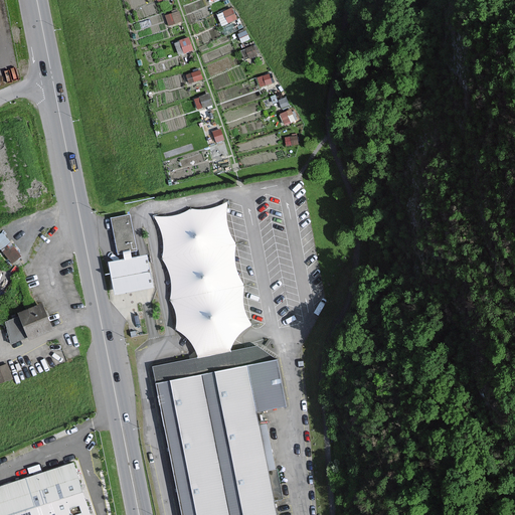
[(228,22),(236,19),(231,8),(224,12),(228,22)]
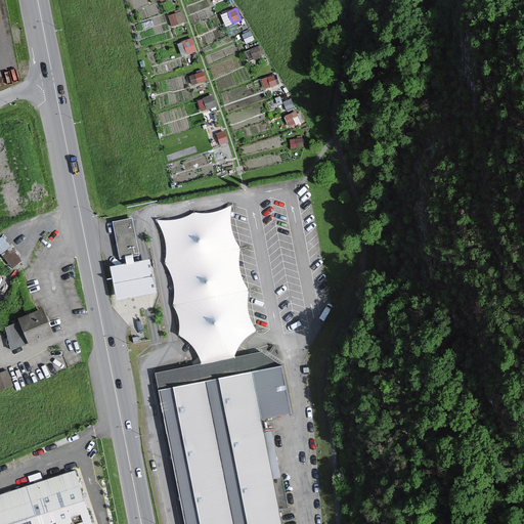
[(184,20),(182,12),(169,16),(172,25),(184,20)]
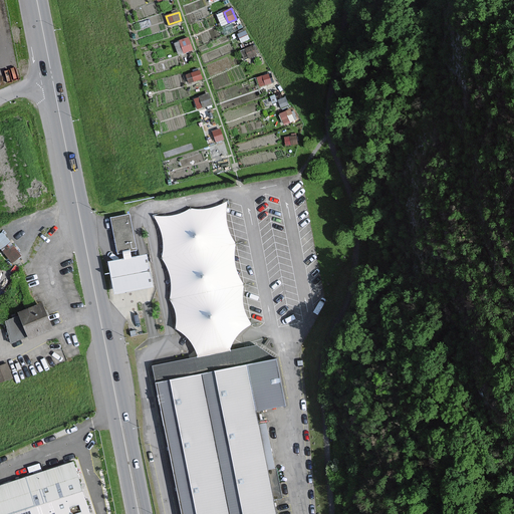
[(249,38),(246,31),(239,35),(242,41),(249,38)]
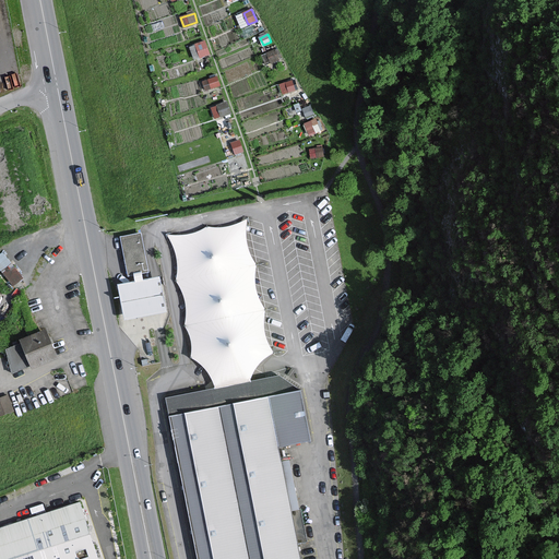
[(210,54),(204,42),(195,45),(201,57),(210,54)]
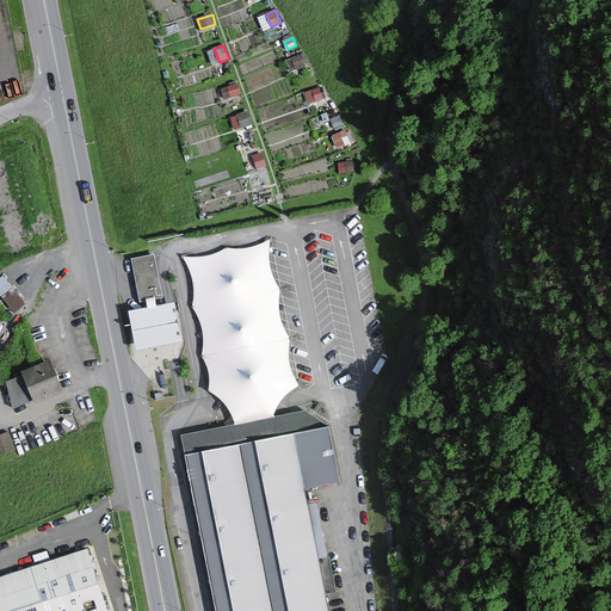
[(303,66),(300,55),(292,59),(296,68),(303,66)]
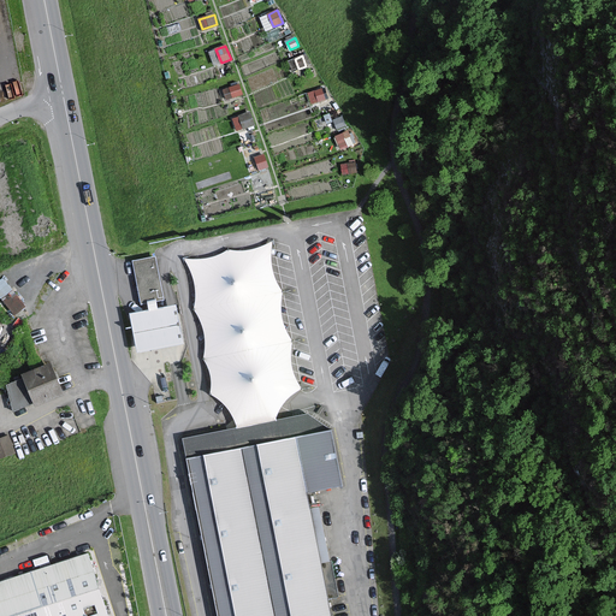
[(242,94),(240,86),(229,88),(224,90),(226,99),(232,98),(242,94)]
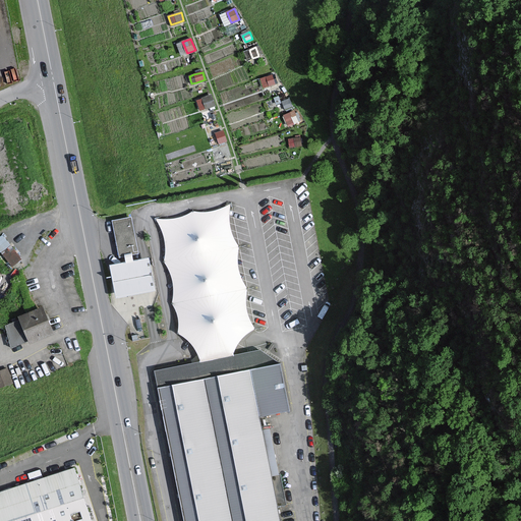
[(277,82),(275,74),(267,77),(270,84),(277,82)]
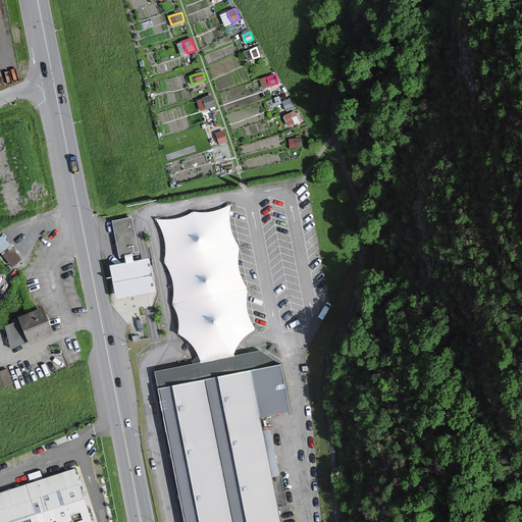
[(215,105),(211,95),(203,99),(207,108),(215,105)]
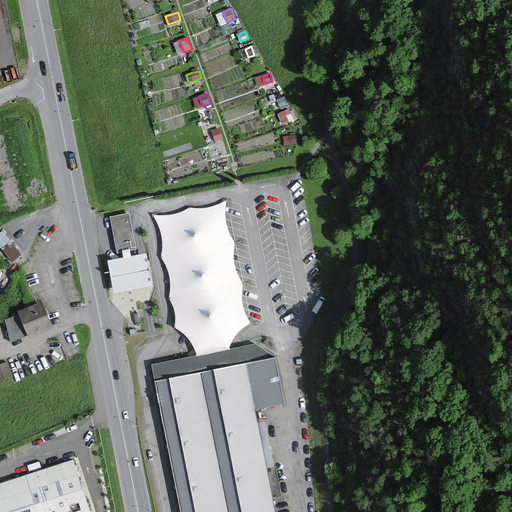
[(287,105),(284,97),(277,100),(280,108),(287,105)]
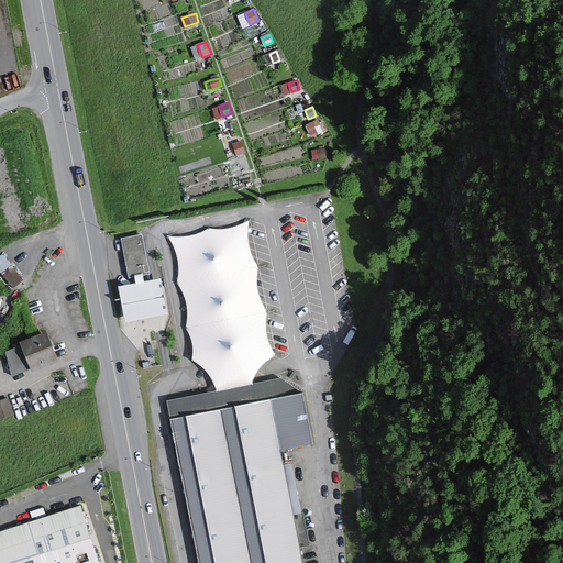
[(322,132),(317,120),(307,124),(312,136),(322,132)]
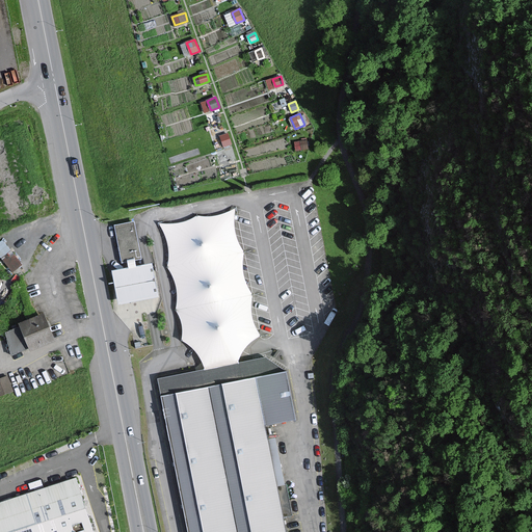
[(232,144),(228,134),(220,136),(224,147),(232,144)]
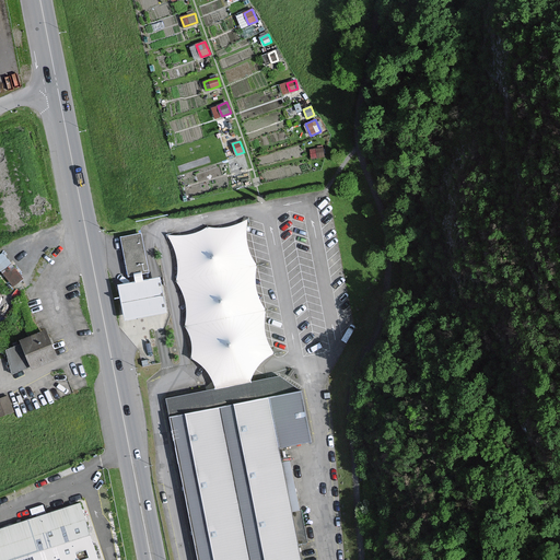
[(324,155),(323,148),(311,150),(312,158),(324,155)]
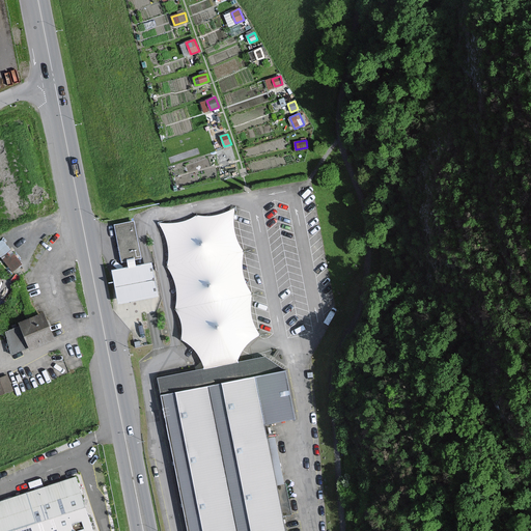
[(220,160),(236,156),(233,144),(217,148),(220,160)]
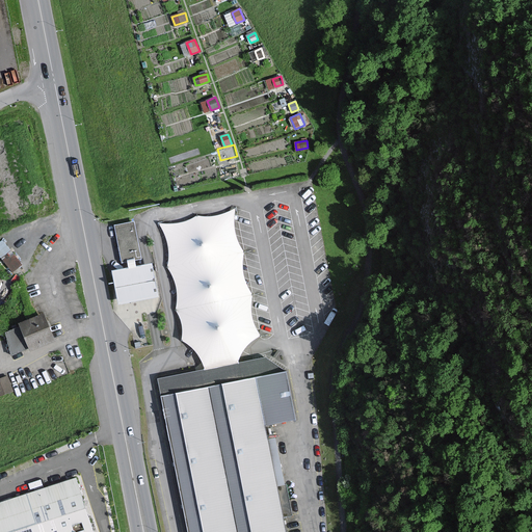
[(168,224),(157,223),(162,232),(165,243),(167,256),(166,267),(170,276),(175,287),(175,300),(175,313),(177,320),(179,327),(180,342),(187,347),(193,352),(200,363),(204,371),(238,364),(241,352),(249,343),(260,337),(256,331),(253,324),(250,317),(250,306),(251,299),(251,295),(246,287),(243,280),(242,272),(241,266),(242,258),(244,251),(240,247),(236,239),(233,230),(233,223),(233,215),(235,207),(225,213),(218,216),(210,218),(202,217),(195,216),(188,220),(178,224),(168,224)]
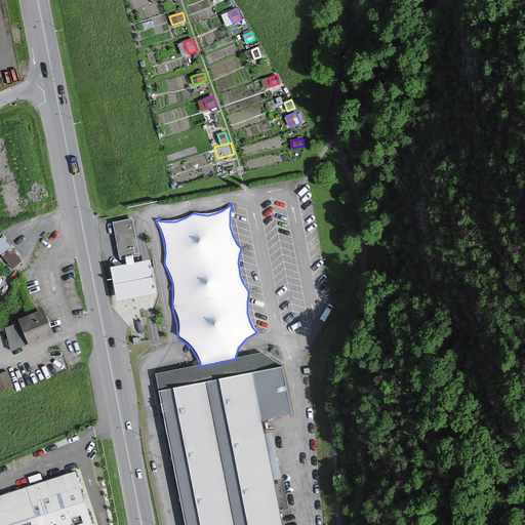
[(149,260),(134,264),(133,257),(138,256),(132,219),(114,223),(121,259),(126,258),(127,265),(112,268),(118,299),(155,292),(149,260)]
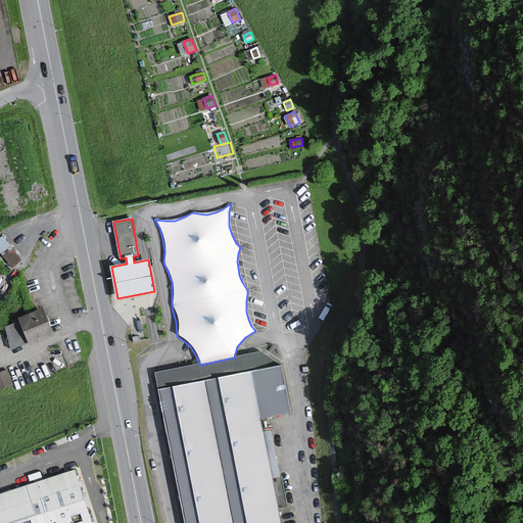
[(4,233),(0,235),(0,248),(12,266),(22,257),(4,233)]
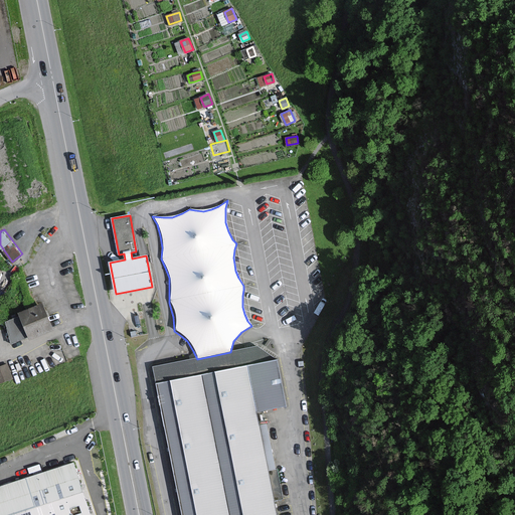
[(7,324),(14,341),(28,335),(29,338),(51,329),(46,318),(41,305),(19,314),(21,318),(7,324)]
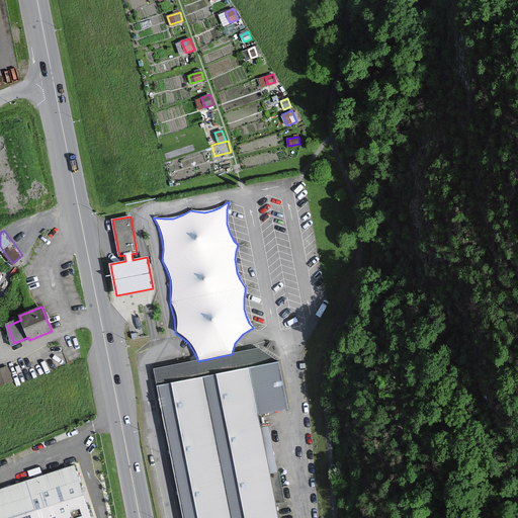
[(286,407),(278,363),(269,356),(257,349),(232,354),(198,361),(155,369),(184,517),(277,517),(256,414),(286,407)]
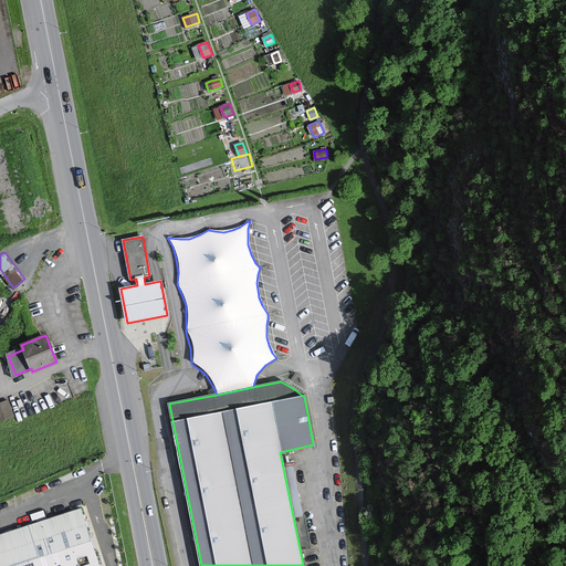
[(0,420),(11,416),(6,401),(0,404),(0,420)]
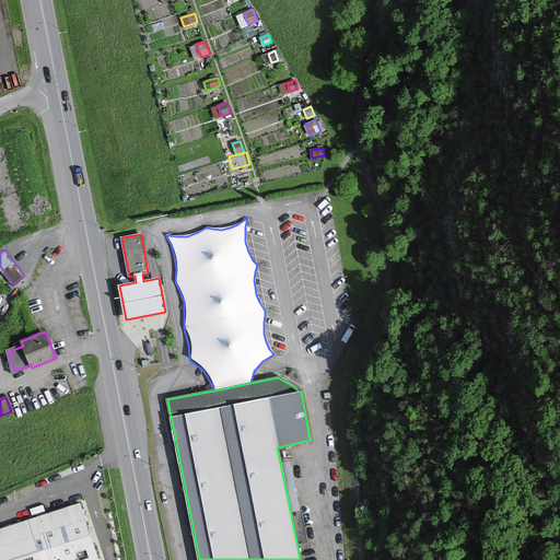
[(97,559),(81,505),(0,529),(0,559),(97,559)]
